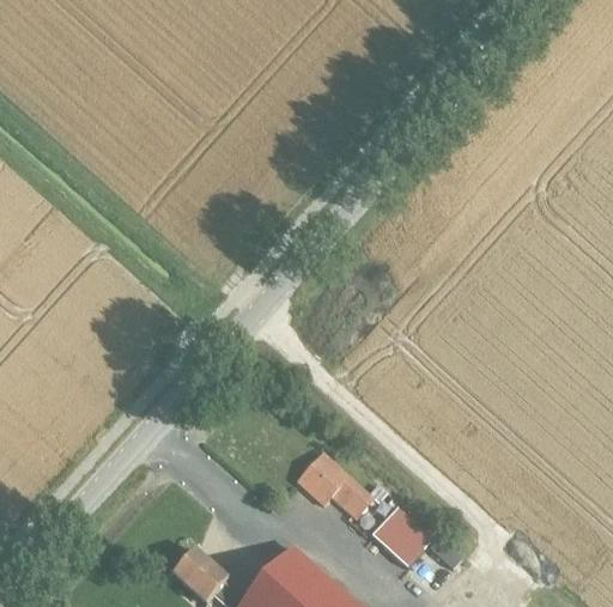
[(357,519),(375,498),(323,453),(298,481),(328,509),(335,499),(357,519)]
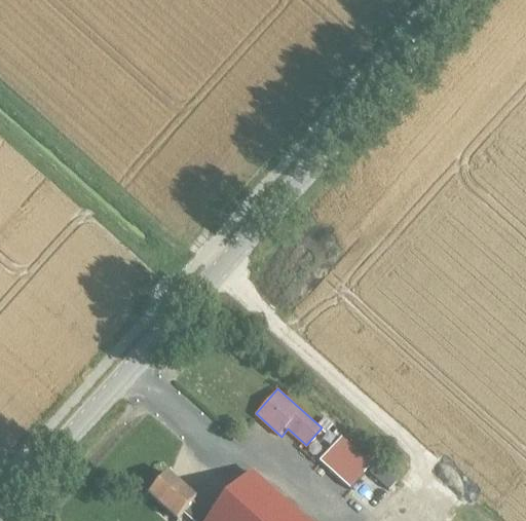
[(325,414),(317,422),(325,430),(333,421),(325,414)]
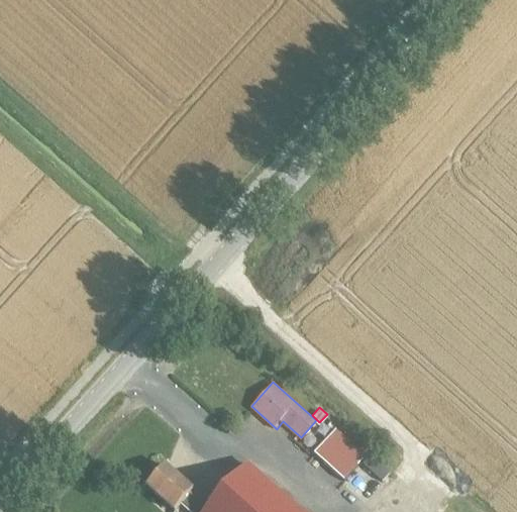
[(330,455),(347,436),(335,426),(318,445),(330,455)]
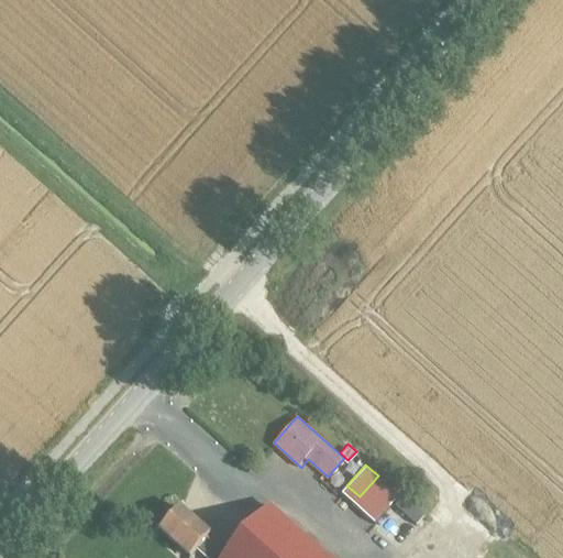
[(404,494),(396,503),(416,522),(423,513),(404,494)]
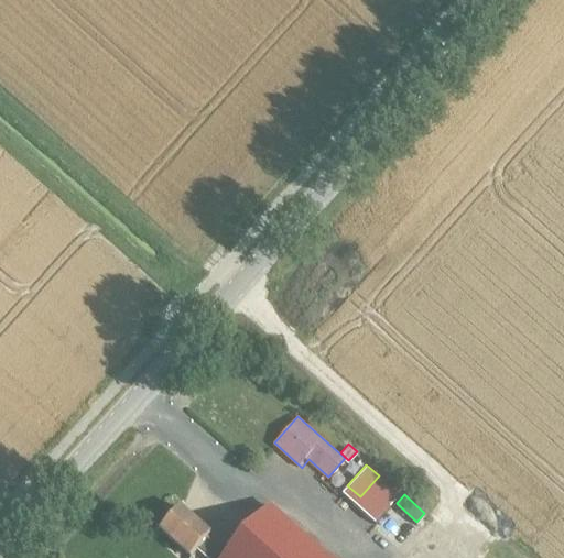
[(327,557),(270,504),(227,551),(208,535),(210,533),(181,506),(160,529),(190,556),(198,547),(210,557),(327,557)]
